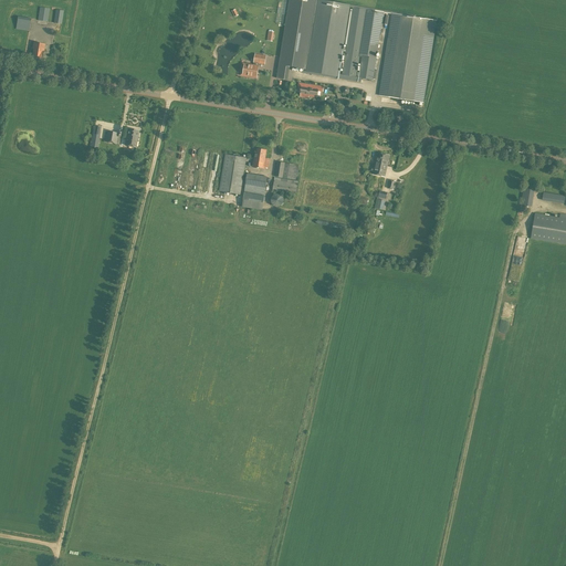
[(305,70),(316,2),(314,2),(303,0),(289,0),(279,65),(303,70),(305,70)]
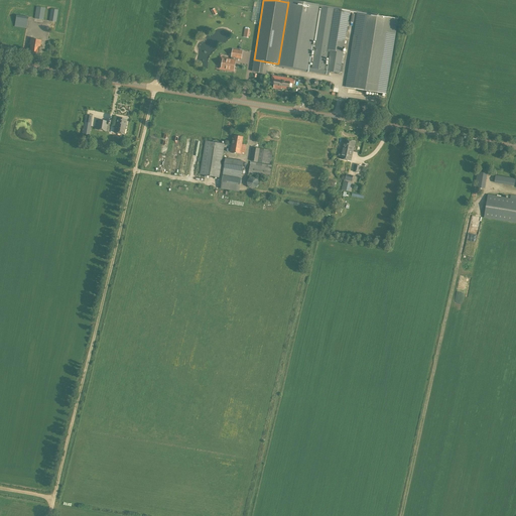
[(276,63),(276,67),(330,75),(330,72),(325,71),(311,69),(309,69),(318,7),(321,7),(321,6),(335,8),(350,11),(357,13),(357,12),(379,15),(379,14),(291,0),(286,0),(286,2),(288,2),(278,63),(276,63)]
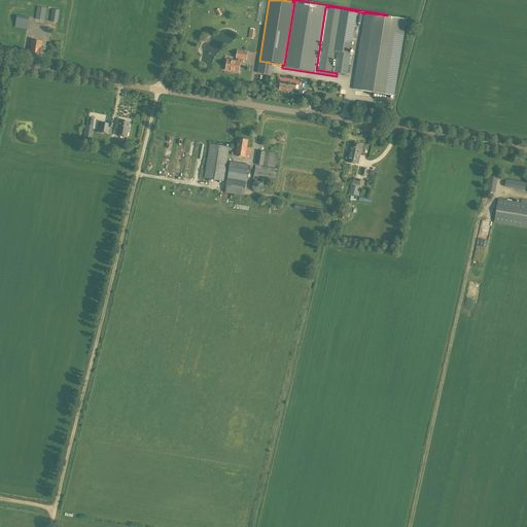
[(44,21),(46,8),(37,6),(35,19),(44,21)]
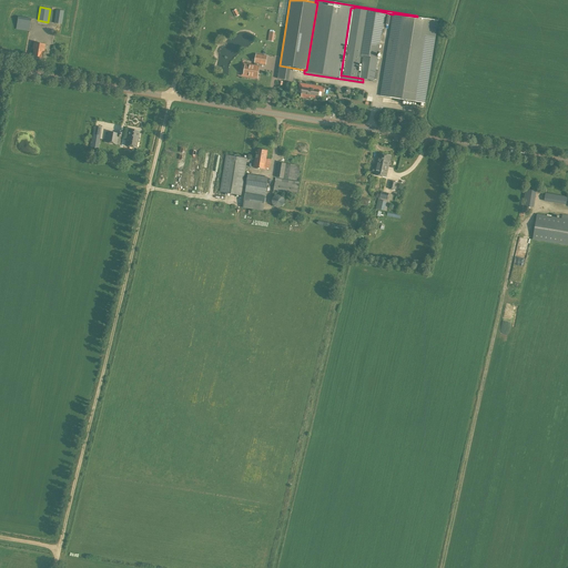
[(385,12),(368,9),(354,7),(354,8),(343,75),(357,78),(363,79),(374,81),(375,80),(376,80),(378,70),(376,69),(378,58),(384,17),(385,12)]
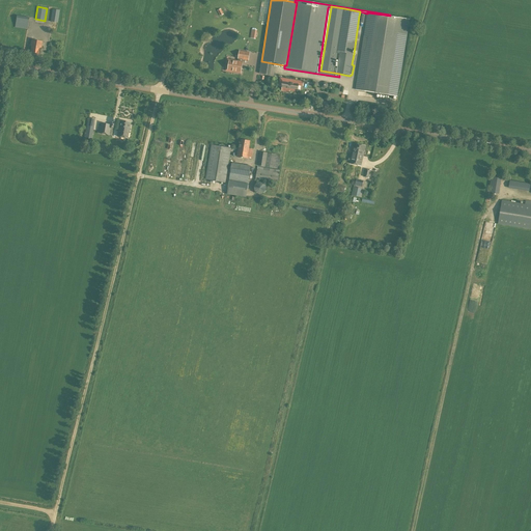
[(57,23),(59,10),(53,9),(51,22),(57,23)]
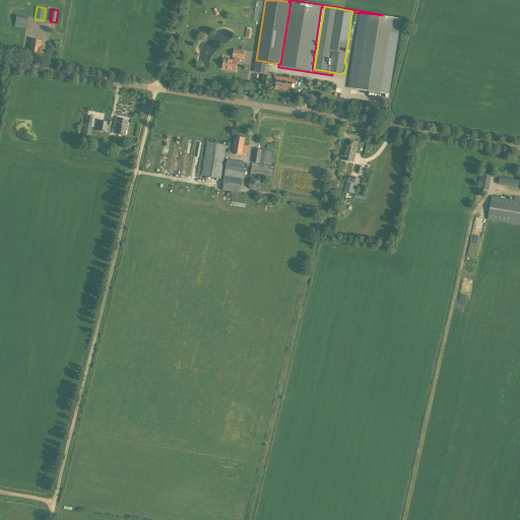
[(389,94),(401,18),(382,15),(360,12),(360,13),(347,87),(389,94)]
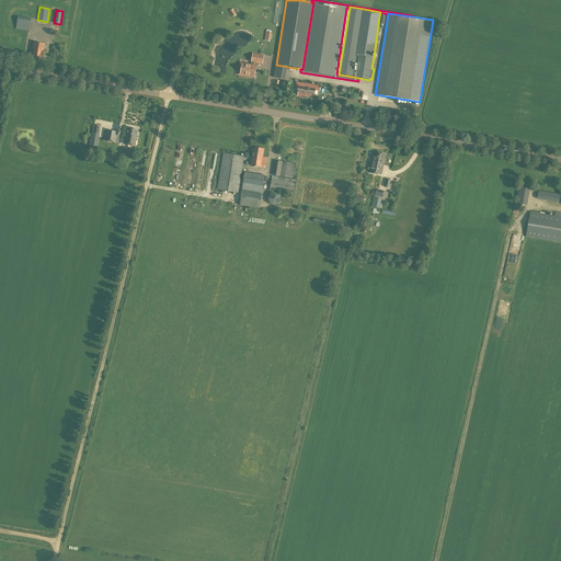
[(31,19),(18,16),(15,29),(29,31),(31,19)]
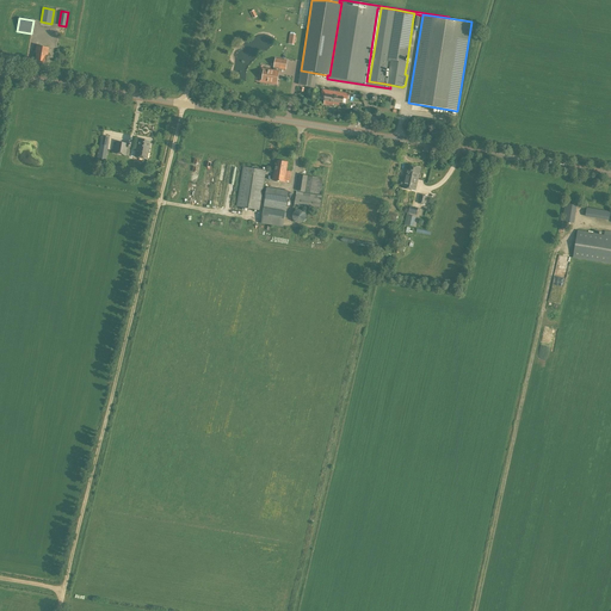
[(48,55),(49,48),(36,45),(35,53),(36,53),(35,61),(45,62),(47,54),(48,55)]
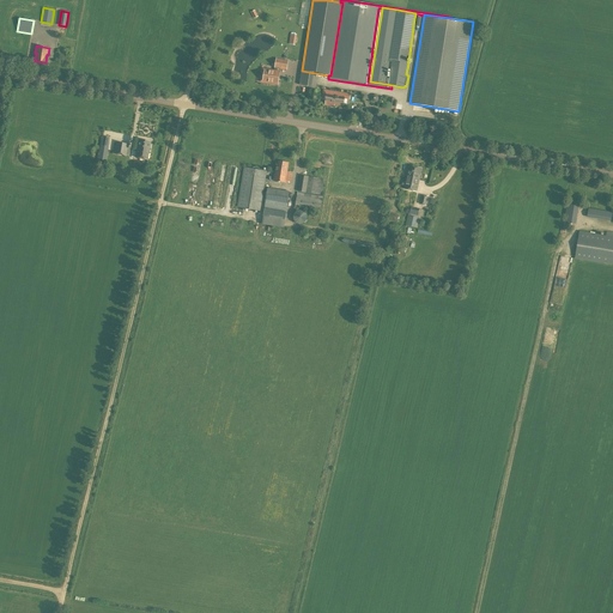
[(277,68),(277,71),(263,68),(262,76),(265,76),(263,80),(271,82),(271,83),(278,84),(280,72),(280,71),(280,68),(286,70),(289,61),(277,59),(274,67),(277,68)]
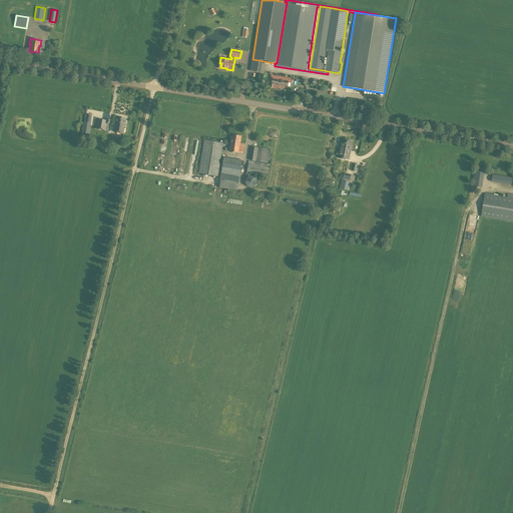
[(273,83),(273,87),(277,88),(278,86),(288,88),(288,82),(293,82),(293,79),(271,75),(270,83),(273,83)]
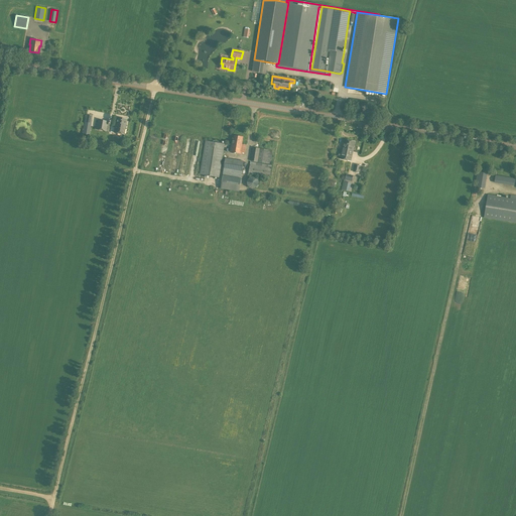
[(93,116),(86,115),(82,135),(88,136),(88,135),(89,136),(93,116)]
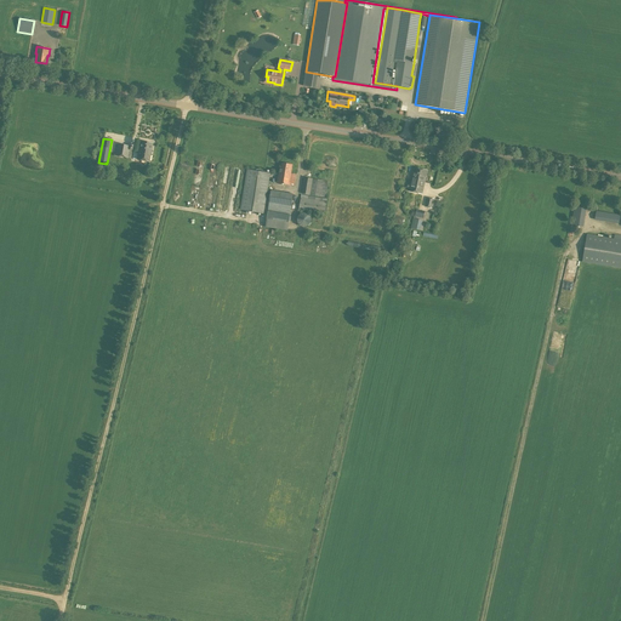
[(149,161),(153,144),(141,142),(137,160),(149,161)]
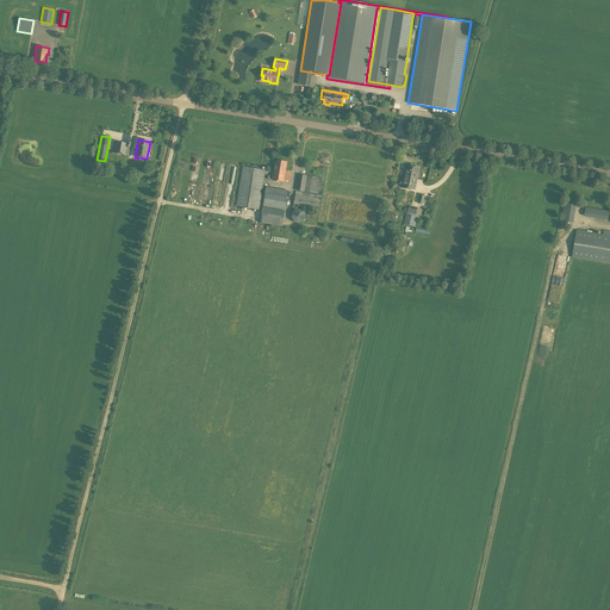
[(125,155),(128,143),(116,141),(113,153),(125,155)]
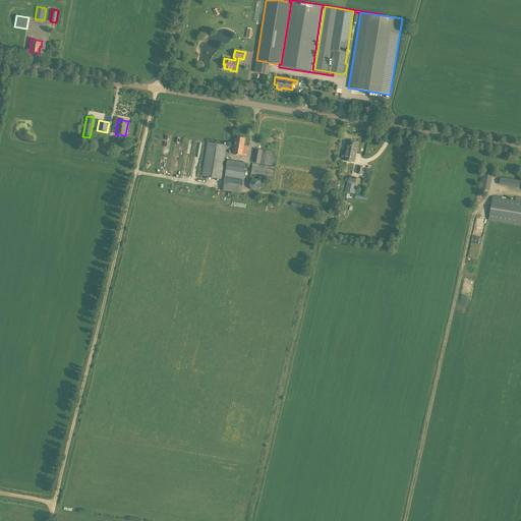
[(244,146),(245,138),(236,136),(235,145),(234,145),(232,154),(247,156),(248,147),(244,146)]
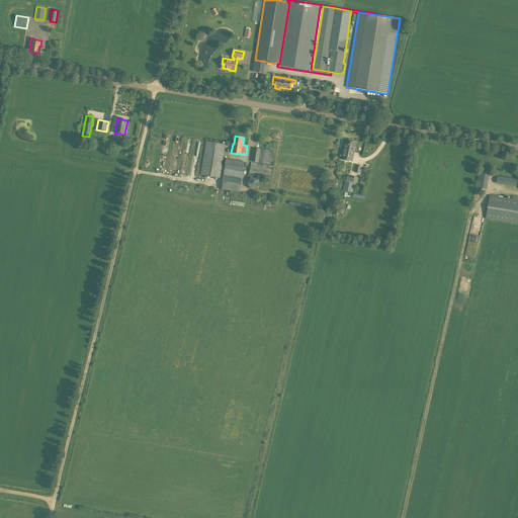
[(344,150),(354,152),(356,142),(346,140),(344,150)]
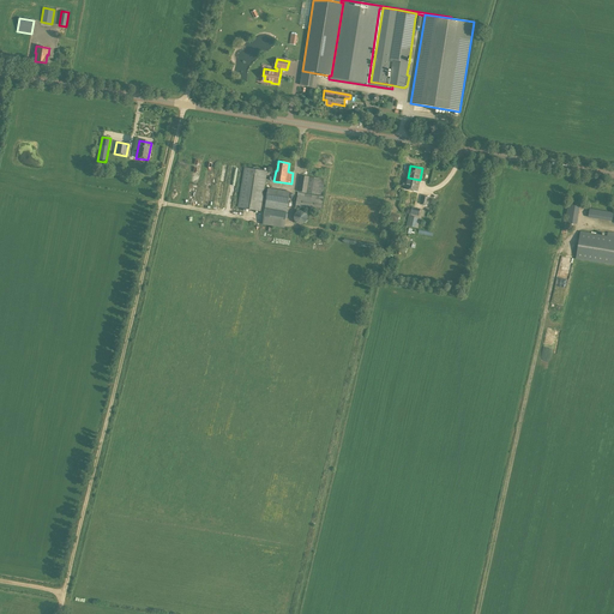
[(260,211),(268,172),(245,167),(238,208),(260,211)]
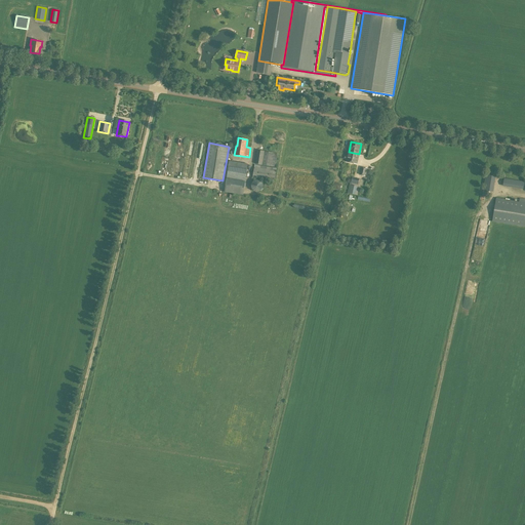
[(276,167),(278,153),(257,150),(254,164),(276,167)]
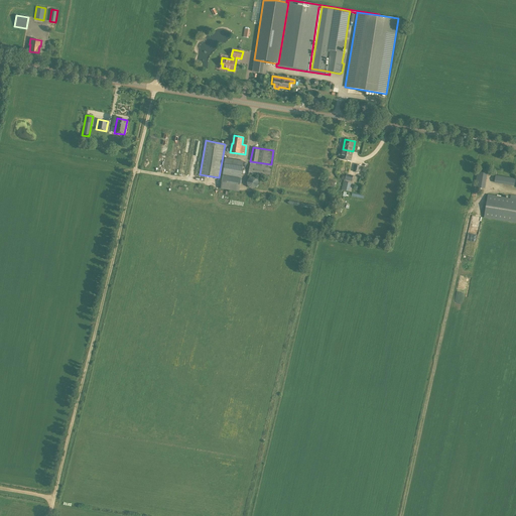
[(351,161),(353,151),(343,149),(340,159),(351,161)]
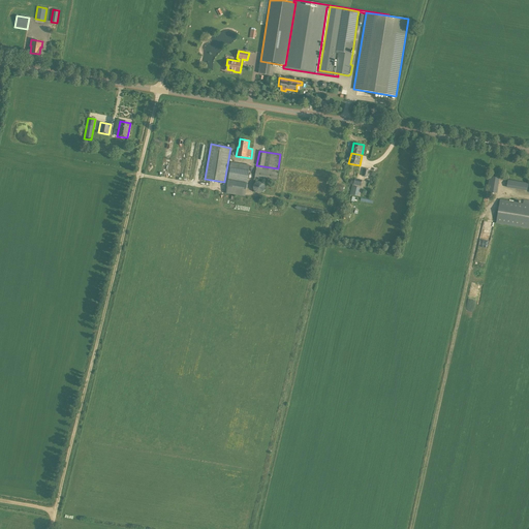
[(247,183),(250,165),(230,162),(228,180),(227,187),(246,190),(247,183)]
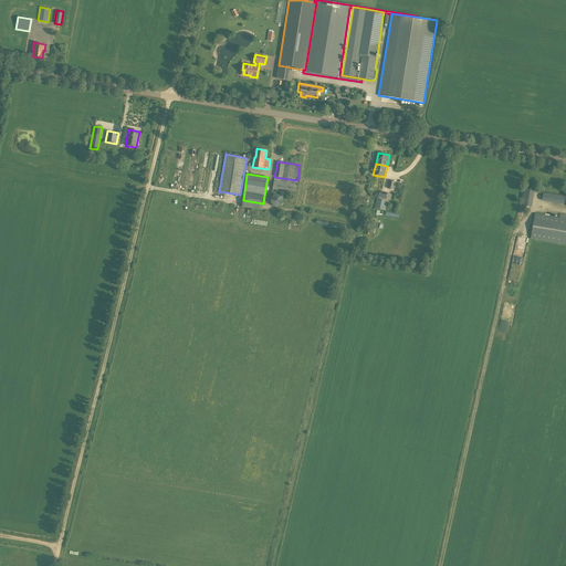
[(296,195),(299,181),(275,177),(272,191),(296,195)]
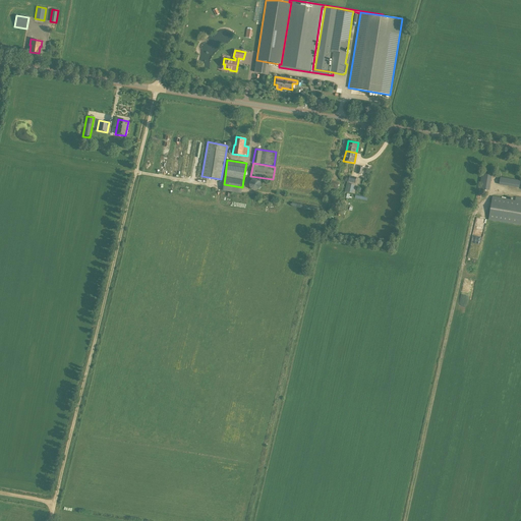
[(520,187),(520,179),(500,177),(499,185),(520,187)]
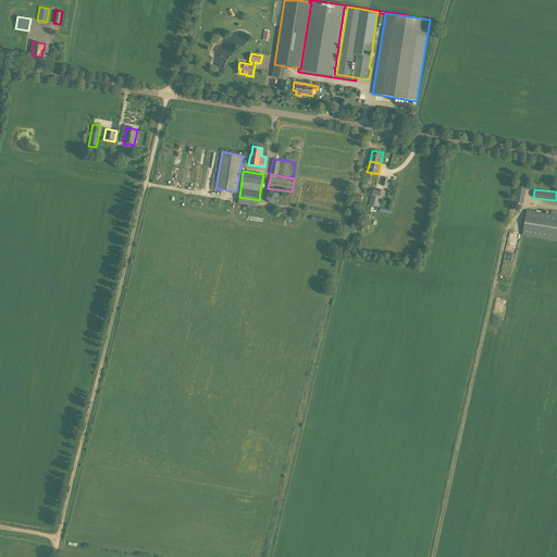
[(277,201),(280,198),(279,195),(276,193),(274,192),(271,192),(268,194),(267,197),(268,198),(268,200),(269,201),(271,202),(272,203),(273,203),(275,202),(276,202),(277,201)]
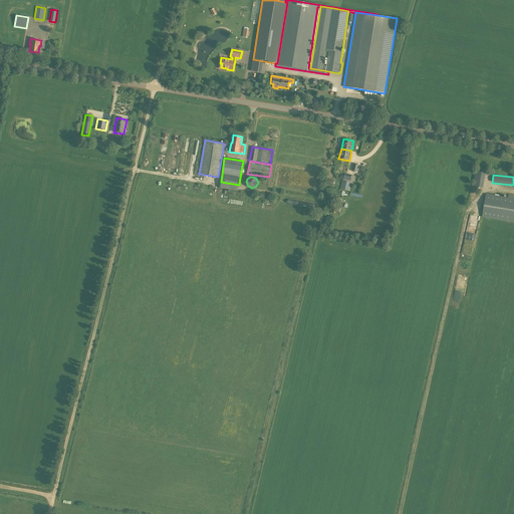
[(333,187),(334,180),(327,179),(325,185),(333,187)]
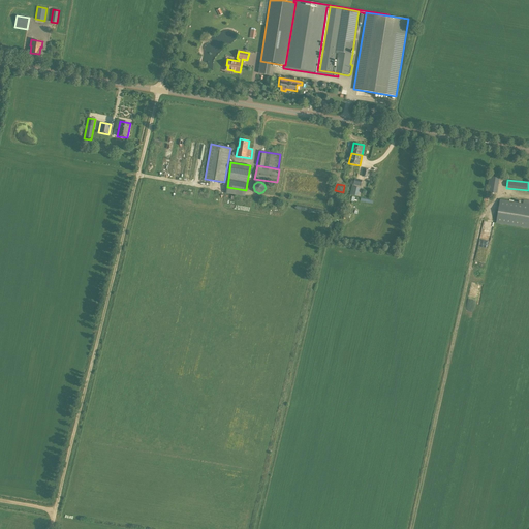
[(521,203),(500,199),(496,223),(528,228),(528,200),(523,200),(523,201),(521,201),(521,203)]
